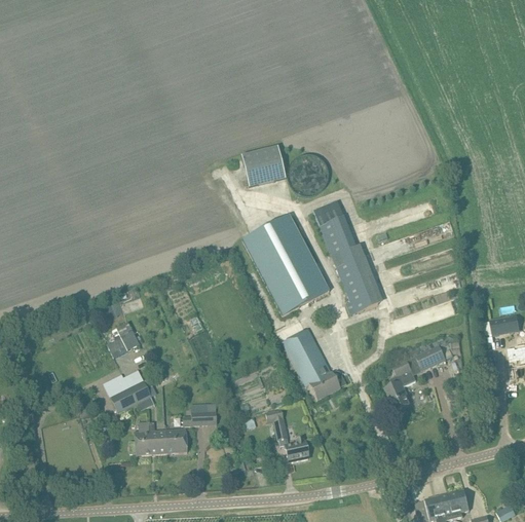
[(250,185),(286,177),(278,145),(241,154),(250,185)]
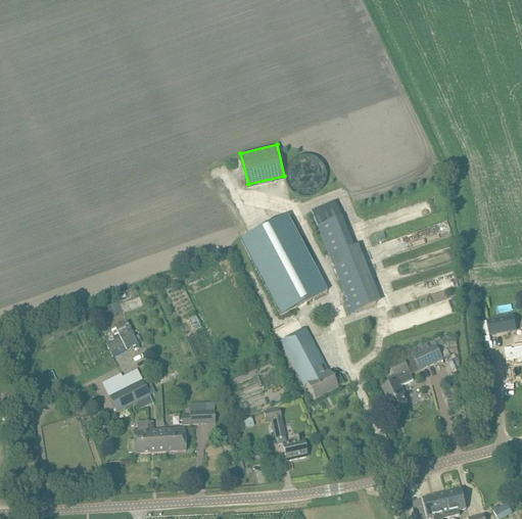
[(289,162),(287,168),(286,173),(287,179),(289,184),(293,188),(298,191),(303,193),(309,193),(315,192),(320,189),(323,185),(326,180),(327,175),(327,169),(325,163),(321,158),(317,155),(312,153),(306,153),(301,153),(296,155),(292,158),(289,162)]
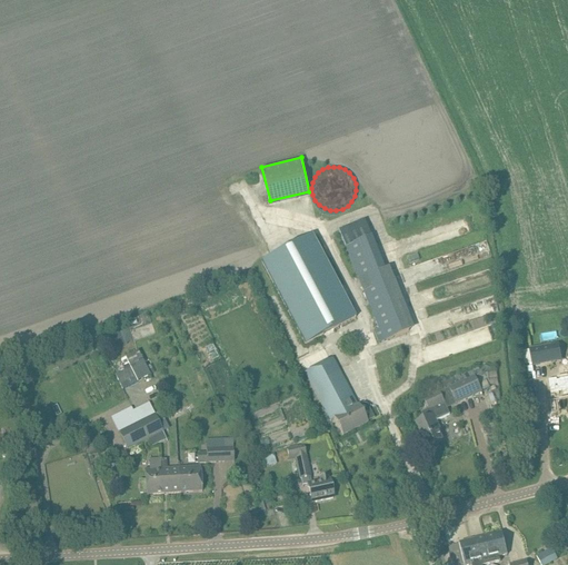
[(345,225),(340,227),(360,277),(365,275),(369,285),(367,286),(387,336),(411,326),(391,276),(390,277),(372,233),(371,233),(367,217),(345,225)]
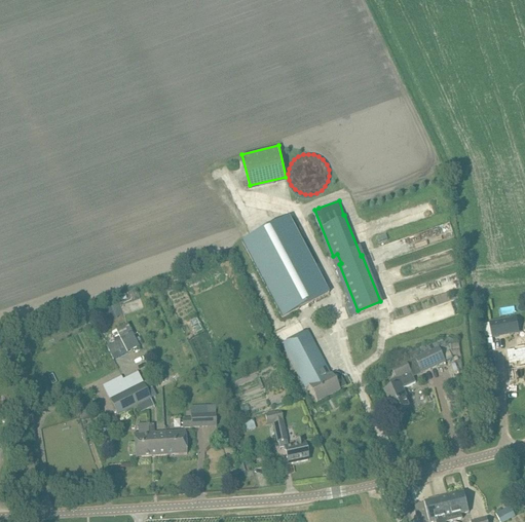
[(290,214),(244,238),(284,314),(330,290),(290,214)]
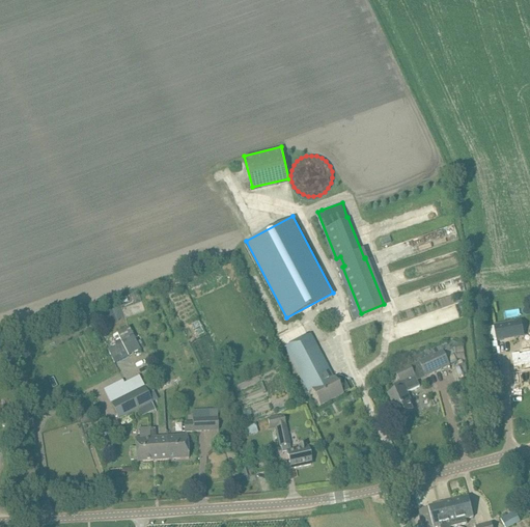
[(423,258),(427,272),(457,262),(452,248),(423,258)]
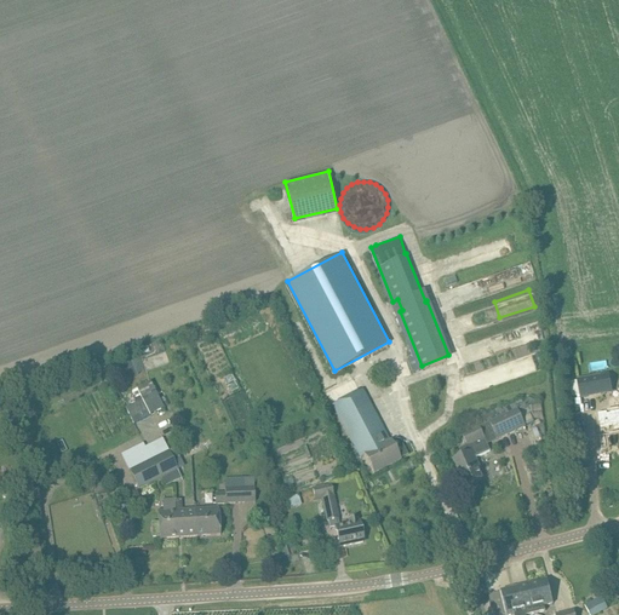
[(608,390),(605,373),(580,379),(584,395),(608,390)]
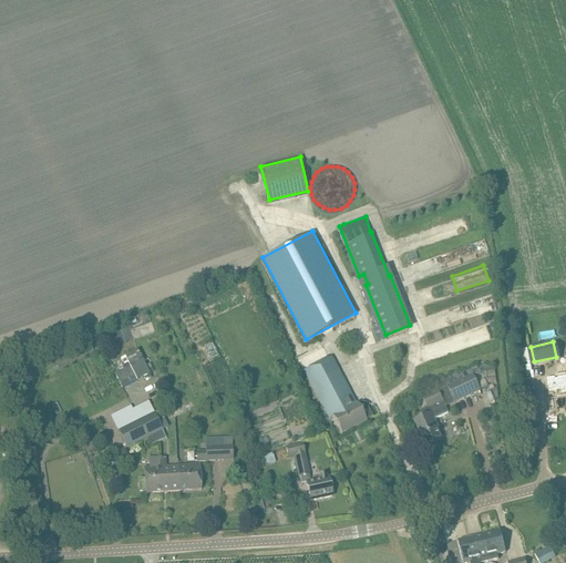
[(41,352),(43,359),(50,356),(49,354),(51,352),(49,350),(48,350),(48,349),(41,352)]
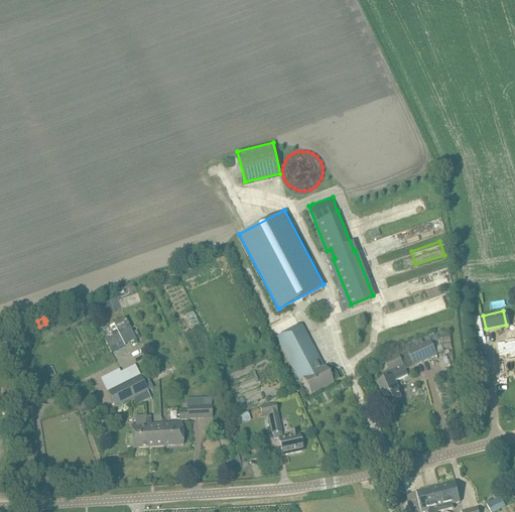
[(119,346),(117,342),(128,337),(127,335),(134,332),(127,317),(124,320),(123,317),(115,321),(119,330),(105,337),(109,346),(110,346),(112,350),(119,346)]
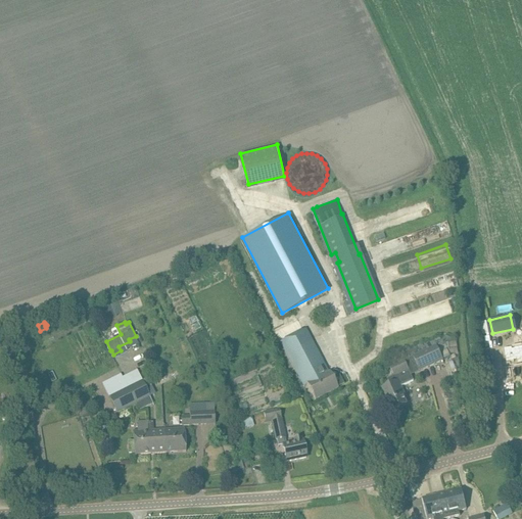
[(331,369),(330,369),(306,325),(281,338),(304,383),(309,381),(316,396),(339,384),(331,369)]
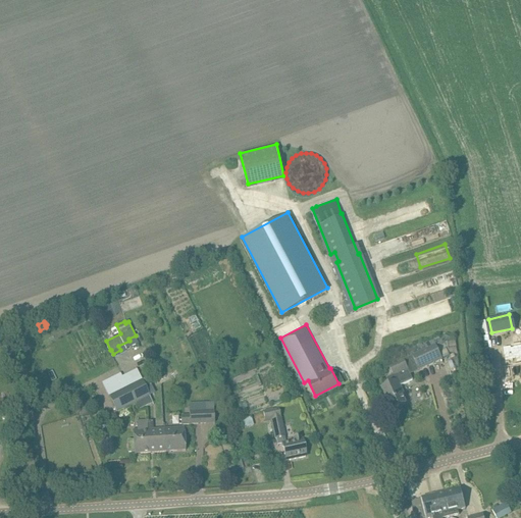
[(445,338),(414,353),(420,366),(443,356),(443,355),(451,352),(451,350),(458,349),(457,337),(445,338)]
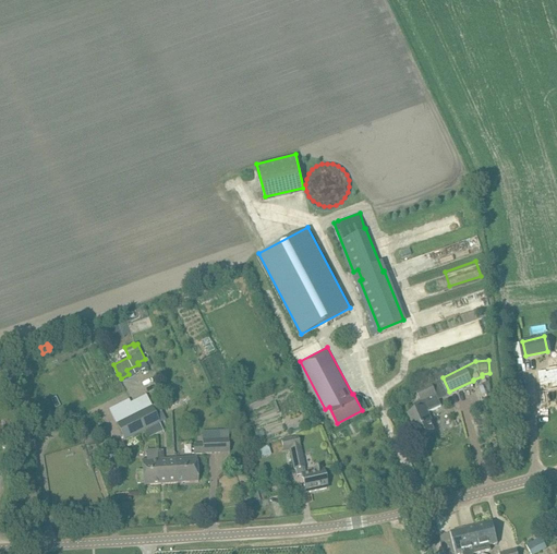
[(548,366),(540,369),(543,383),(552,382),(552,381),(553,380),(554,384),(556,383),(556,365),(551,368),(551,369),(548,369),(548,366)]
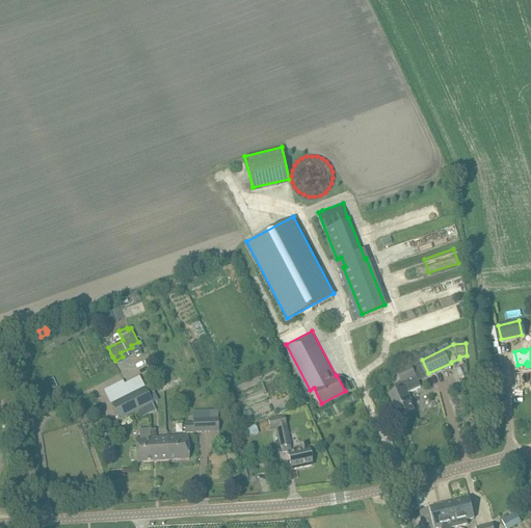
[(422,384),(419,377),(413,364),(398,370),(402,378),(395,383),(398,388),(390,392),(396,404),(394,404),(399,415),(415,407),(412,399),(413,399),(408,390),(422,384)]
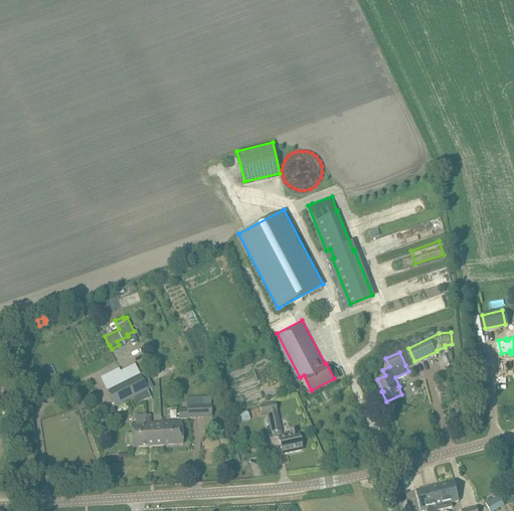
[(122,368),(133,390),(135,394),(154,384),(146,369),(140,371),(135,361),(122,368)]
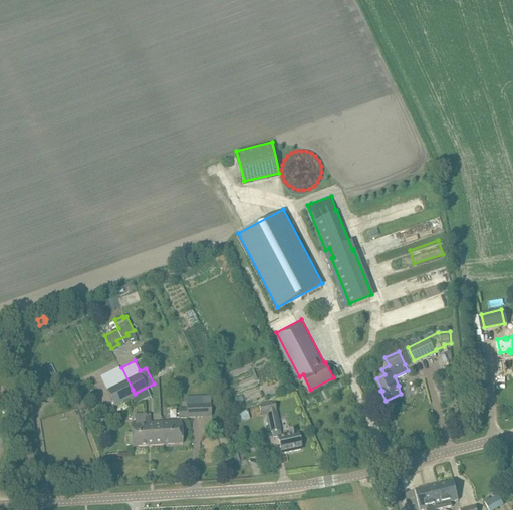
[(135,394),(133,390),(121,367),(120,367),(121,369),(115,372),(112,367),(107,369),(110,375),(103,378),(115,403),(135,394)]
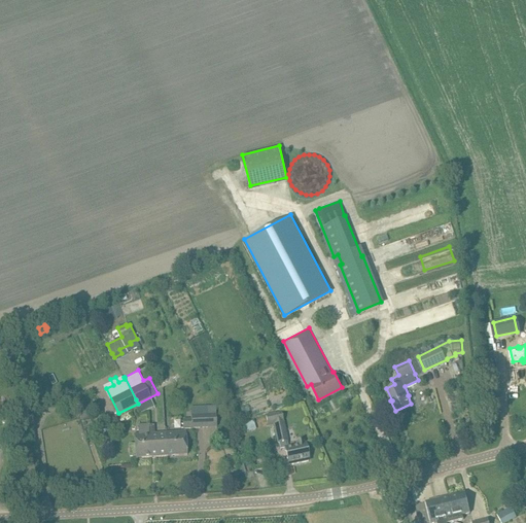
[(80,414),(90,410),(86,403),(77,407),(80,414)]
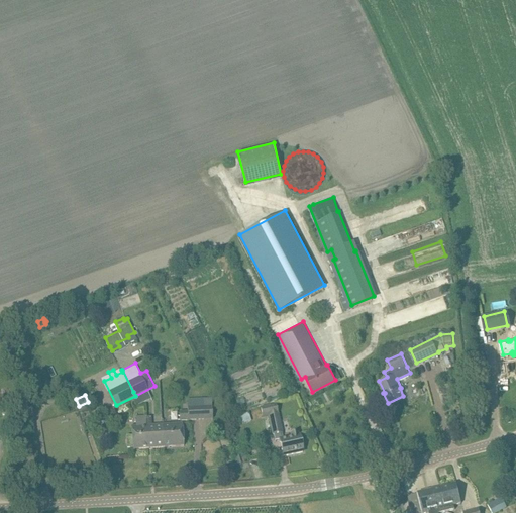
[(212,395),(188,396),(188,408),(180,408),(181,417),(213,416),(212,395)]
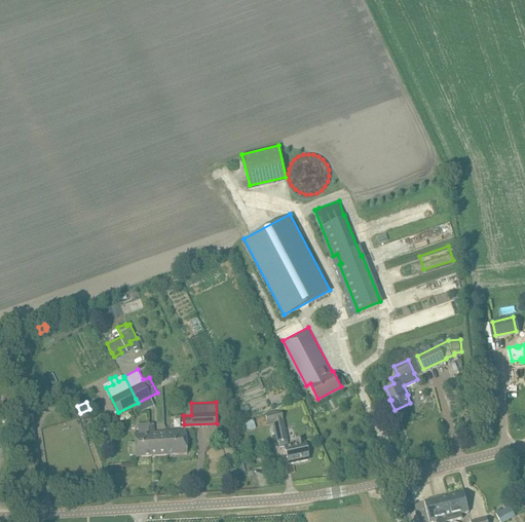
[(14,418),(11,403),(0,405),(3,420),(14,418)]
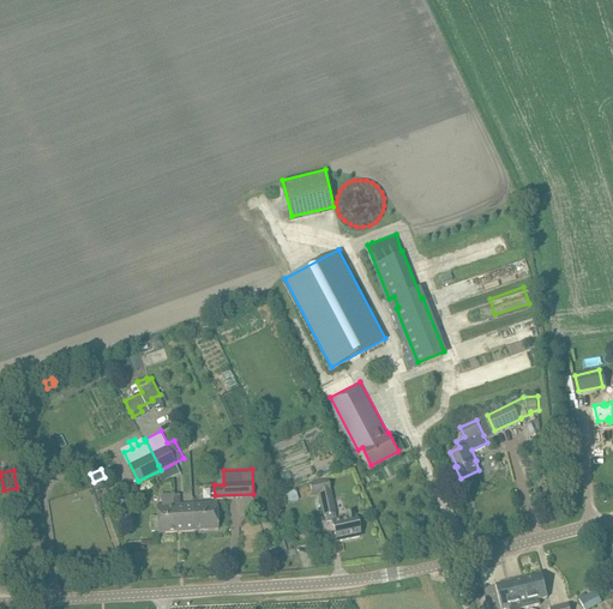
[(322,495),(324,512),(336,510),(332,493),(331,488),(331,487),(329,476),(311,480),(312,492),(320,490),(322,495)]
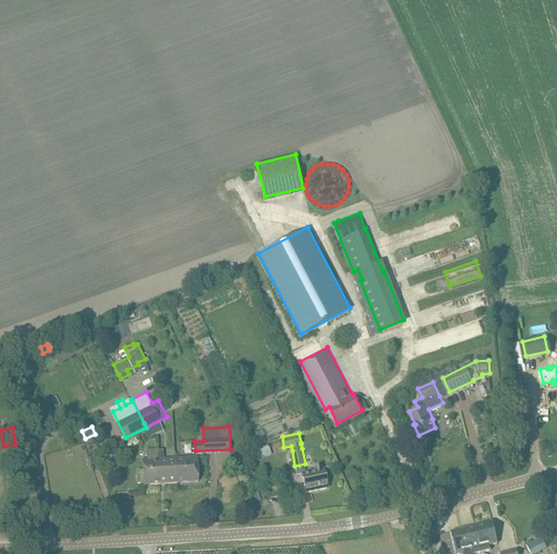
[(269,441),(256,445),(259,455),(273,450),(269,441)]
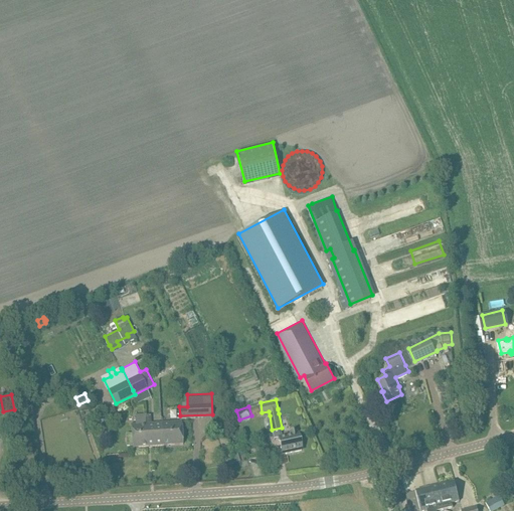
[(133,421),(133,435),(134,445),(148,444),(147,411),(136,412),(137,421),(133,421)]
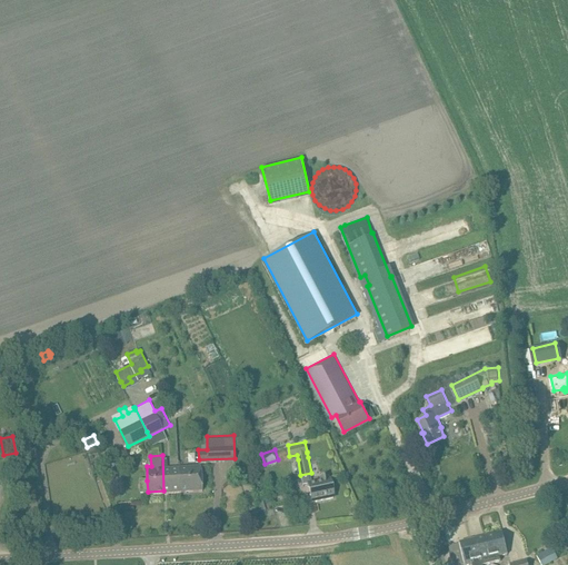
[(162,455),(163,491),(182,489),(180,464),(168,465),(168,455),(162,455)]
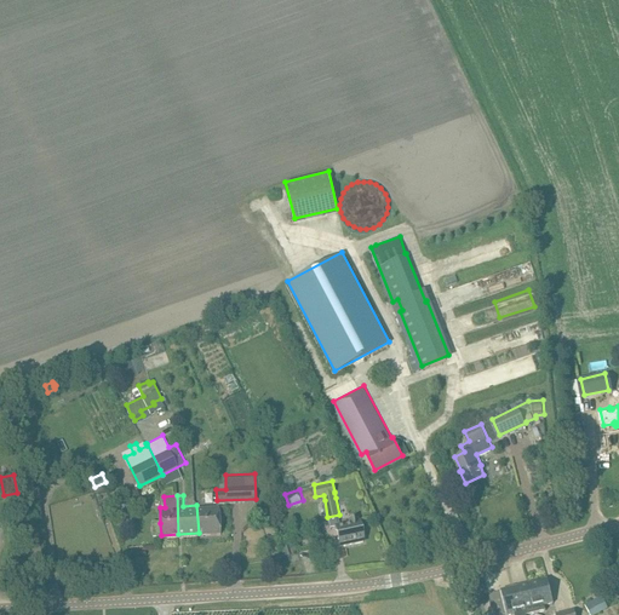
[(219,504),(196,505),(199,533),(222,530),(219,504)]
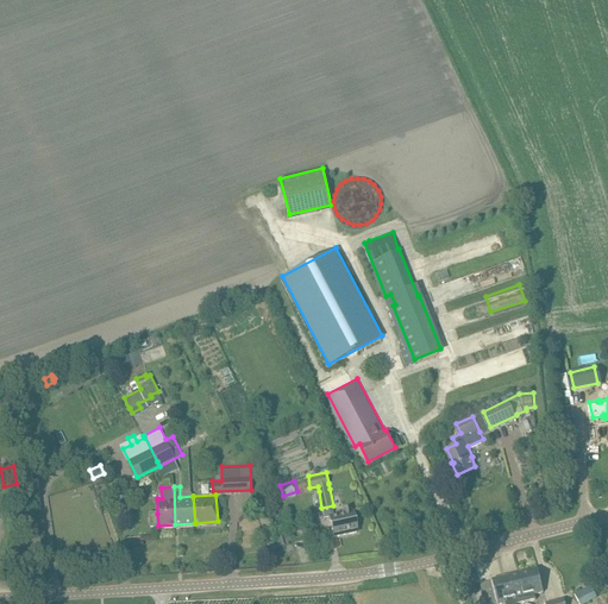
[(333,529),(334,530),(334,533),(358,528),(353,508),(352,508),(352,507),(343,508),(344,510),(331,513),(333,524),(332,526),(333,529)]
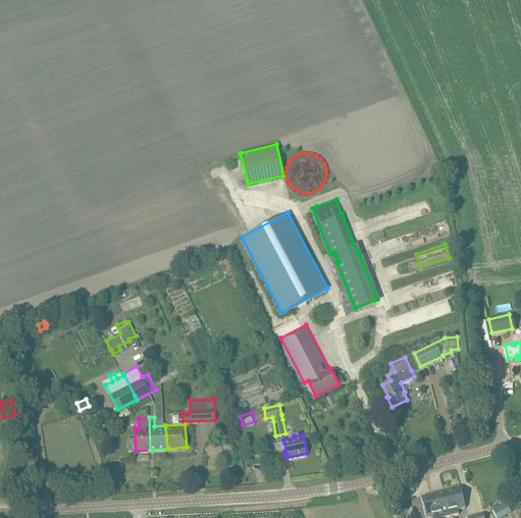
[(462,485),(437,490),(444,517),(444,515),(460,511),(459,507),(466,506),(464,495),(462,485)]
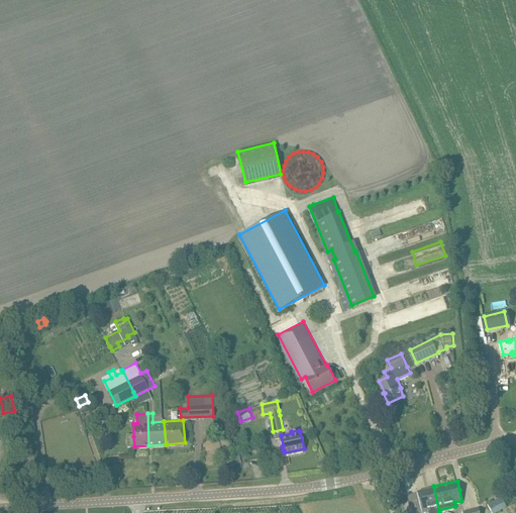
[(414,512),(424,510),(430,508),(430,512),(439,512),(433,486),(418,490),(419,491),(409,493),(414,512)]
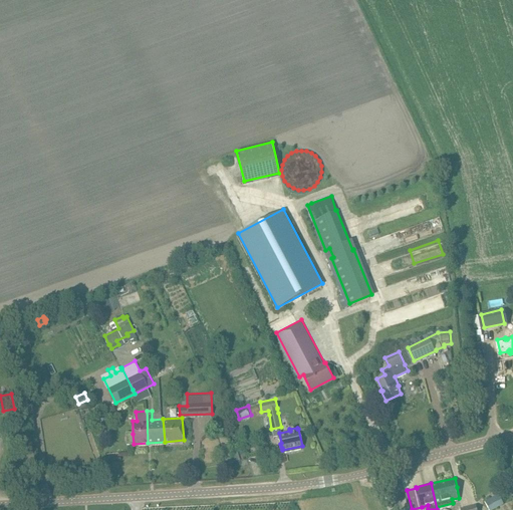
[(485,498),(490,508),(505,501),(500,490),(485,498)]
